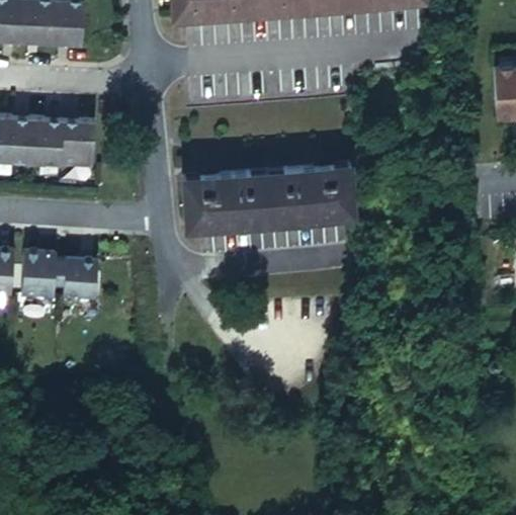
[(20,0),(0,0),(0,44),(20,45),(20,0)]
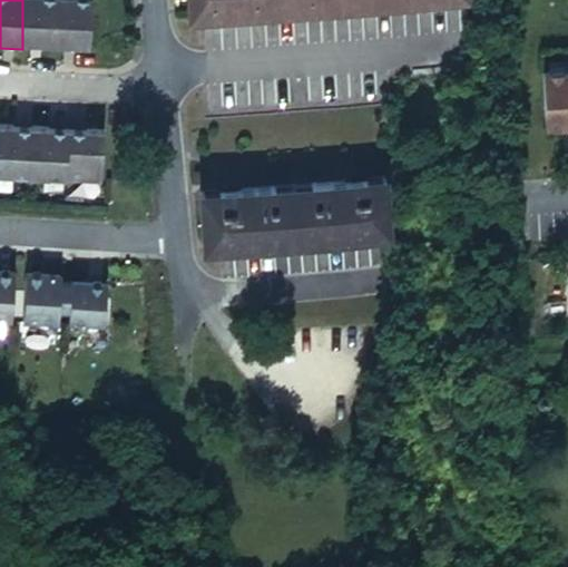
[(57,1),(35,0),(22,0),(22,49),(55,50),(57,1)]
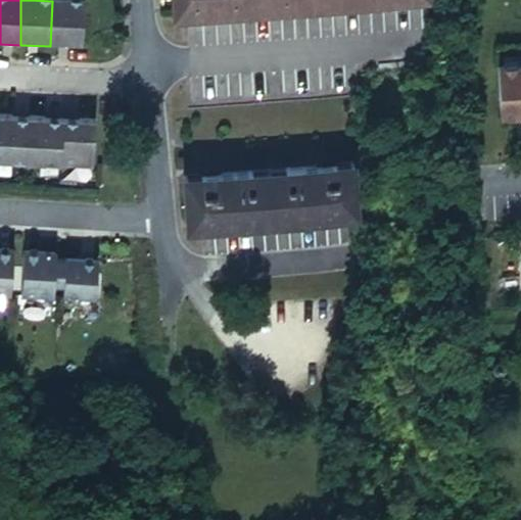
[(430,0),(177,0),(178,12),(431,8),(430,0)]
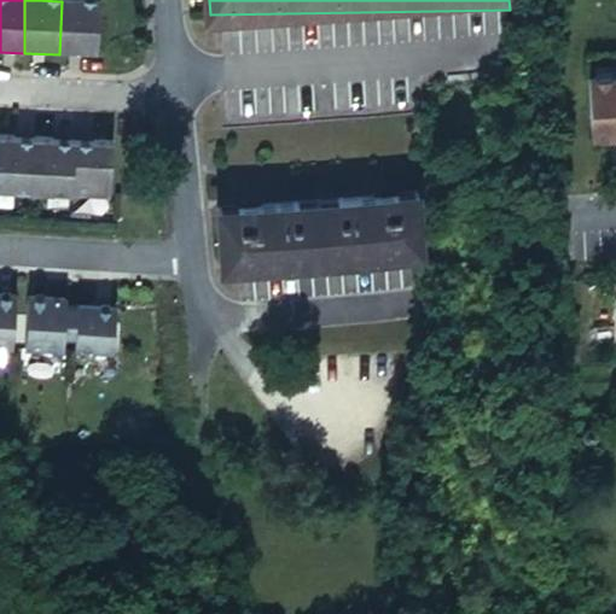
[(102,4),(62,1),(59,54),(99,56),(102,4)]
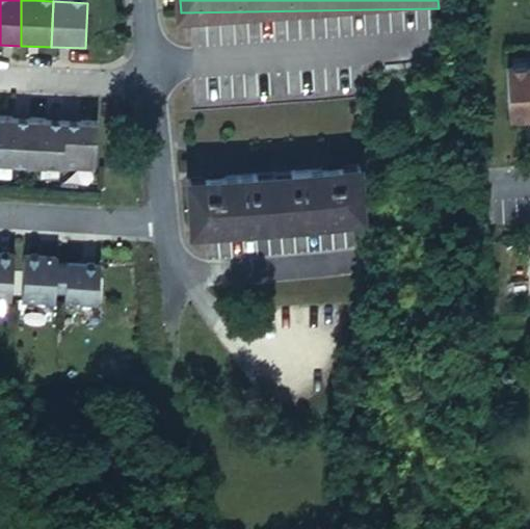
[(529,64),(511,67),(514,118),(529,116),(529,64)]
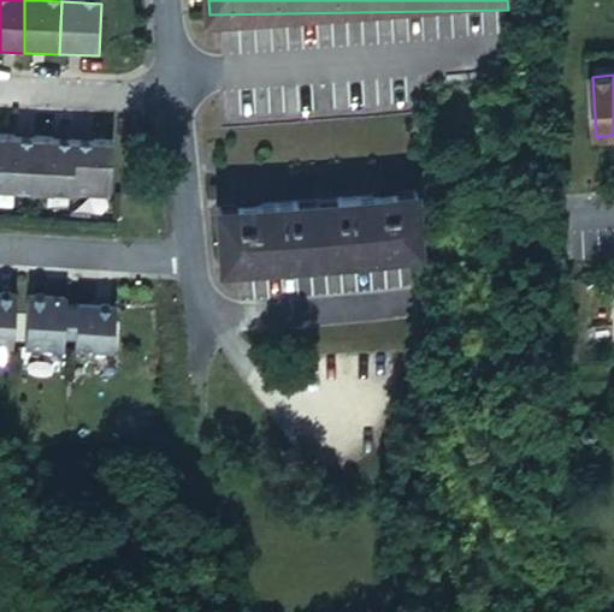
[(34,140),(0,138),(0,191),(30,194),(34,140)]
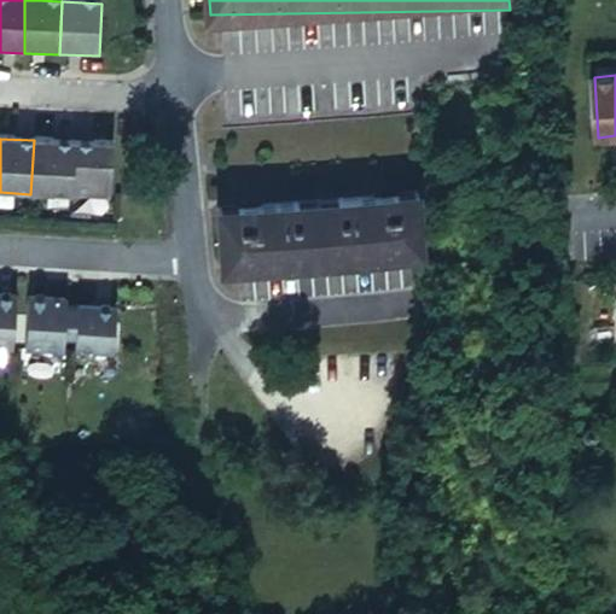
[(73,142),(34,140),(30,194),(70,197),(73,142)]
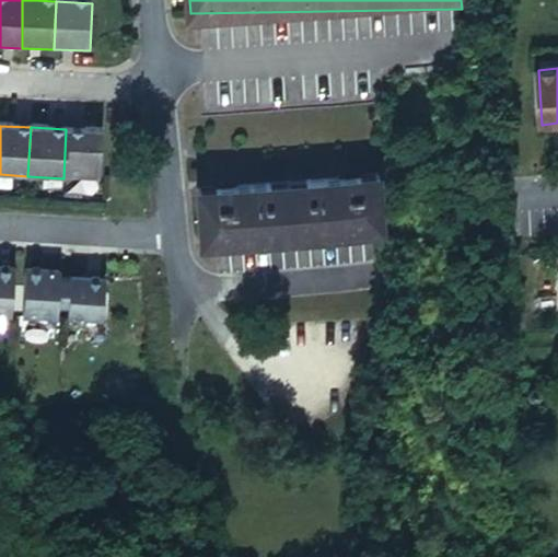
[(104,131),(66,129),(64,178),(102,180),(104,131)]
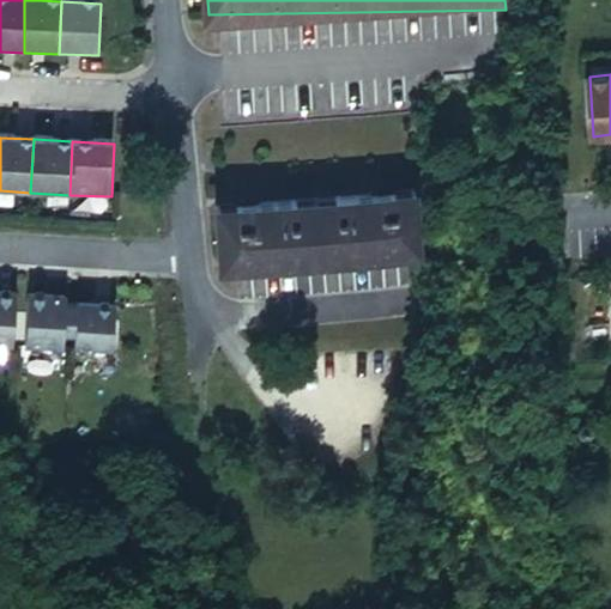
[(412,199),(210,198),(211,261),(412,261),(412,199)]
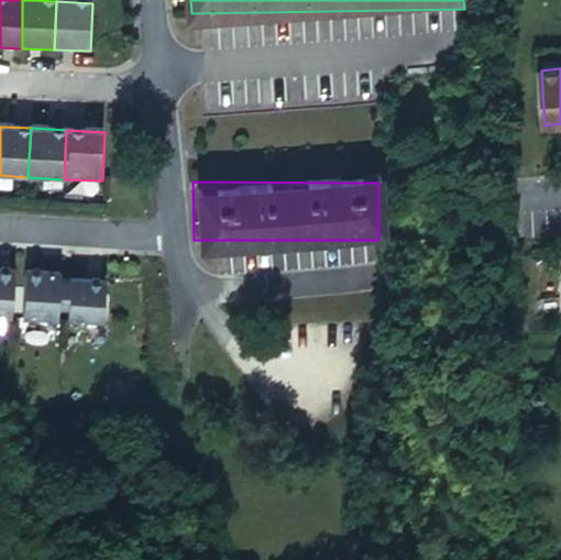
[(0,319),(14,320),(15,283),(15,274),(0,273),(0,319)]
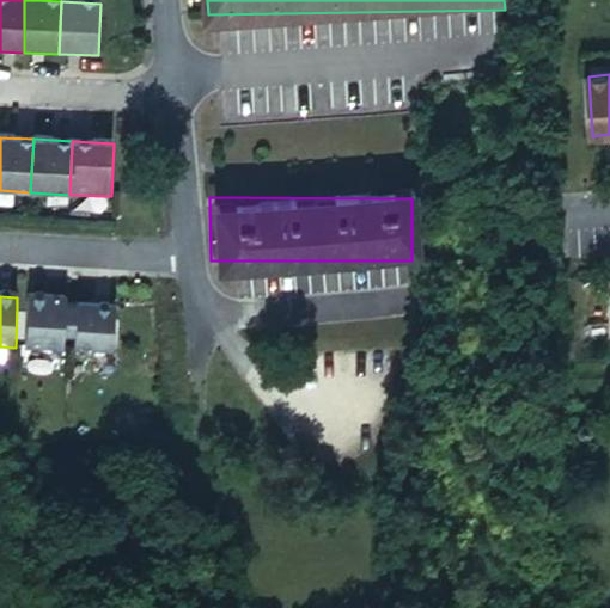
[(66,300),(29,298),(29,308),(26,348),(63,349),(63,348),(65,309),(66,300)]
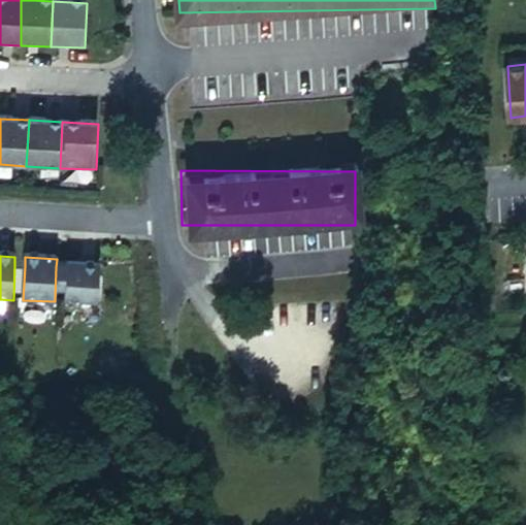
[(66,267),(56,267),(55,300),(98,301),(99,265),(66,264),(66,267)]
